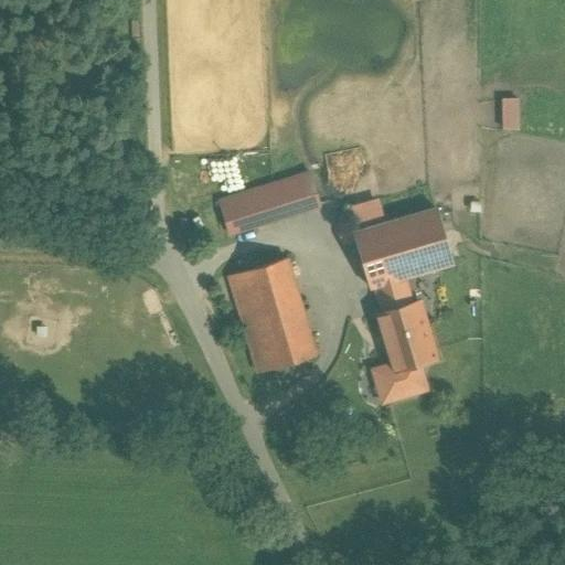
[(310,174),(221,201),(231,234),(320,205),(310,174)]
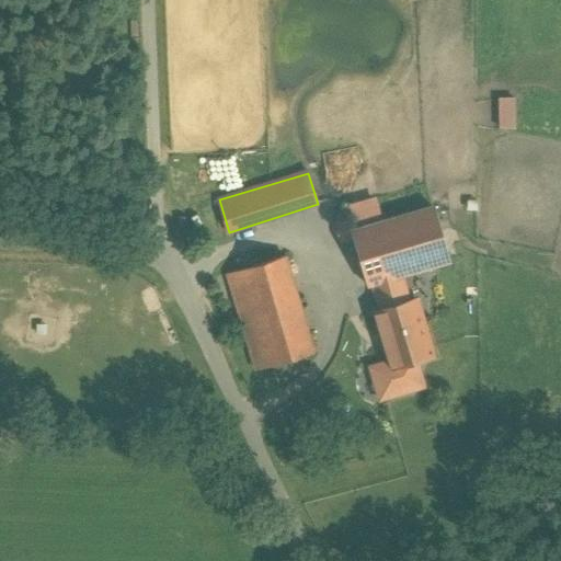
[(367,286),(400,275),(433,265),(448,261),(433,208),(375,225),(358,230),(351,231),(367,286)]
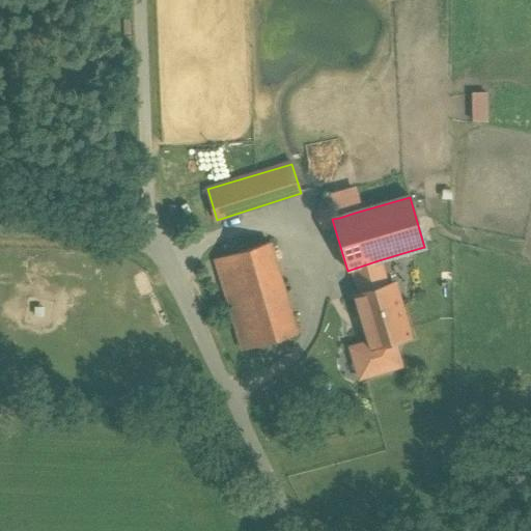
[(269,243),(216,259),(243,352),(297,335),(269,243)]
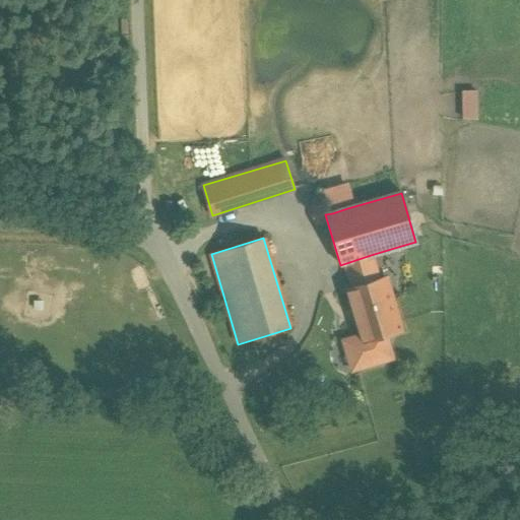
[(378,280),(371,255),(340,265),(340,266),(344,264),(351,288),(347,289),(361,336),(363,341),(385,335),(400,330),(385,278),(378,280)]
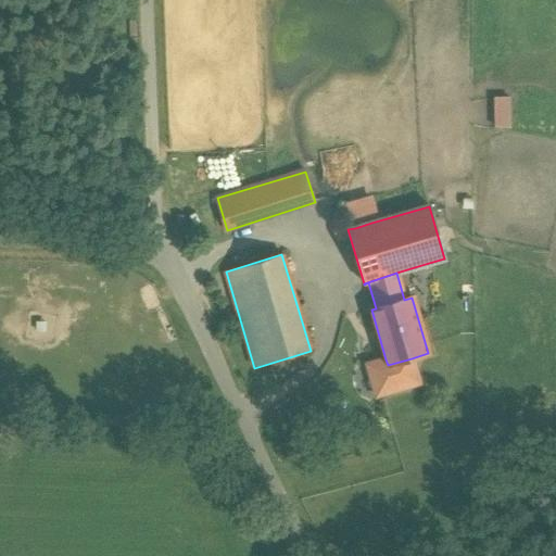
[(388,365),(386,359),(367,365),(377,395),(419,383),(412,358),(388,365)]
